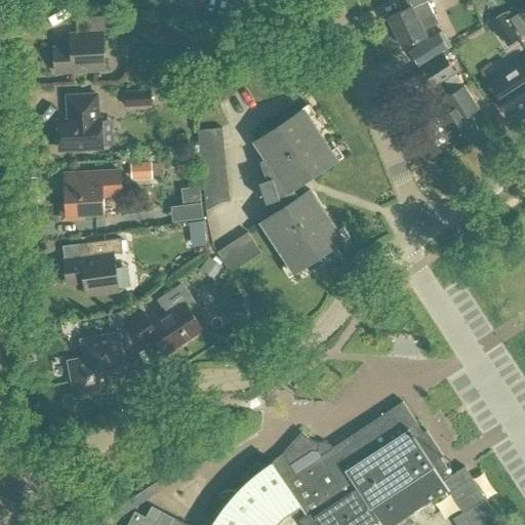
[(431,0),(408,0),(411,6),(389,16),(403,48),(427,37),(423,31),(439,24),(429,1),(431,0)]
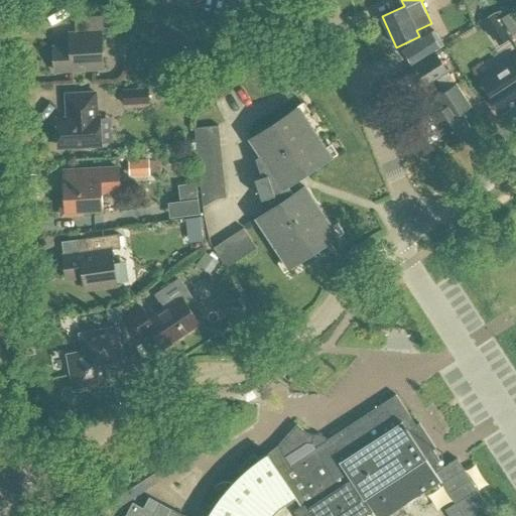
[(515,32),(515,13),(514,10),(502,18),(512,35),(515,32)]
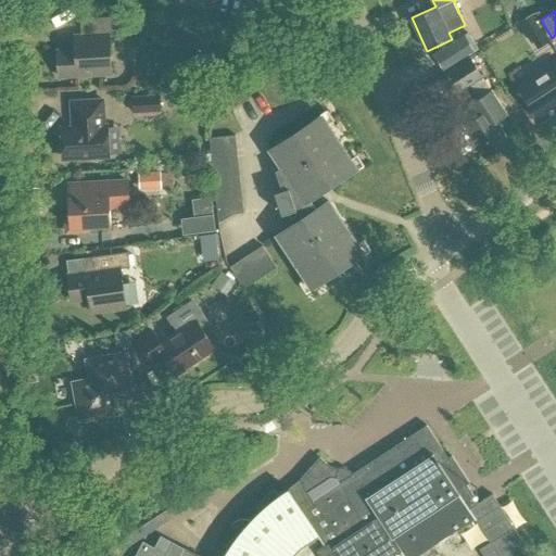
[(538,30),(540,29),(532,15),(531,14),(529,16),(517,23),(525,38),(526,38),(538,30)]
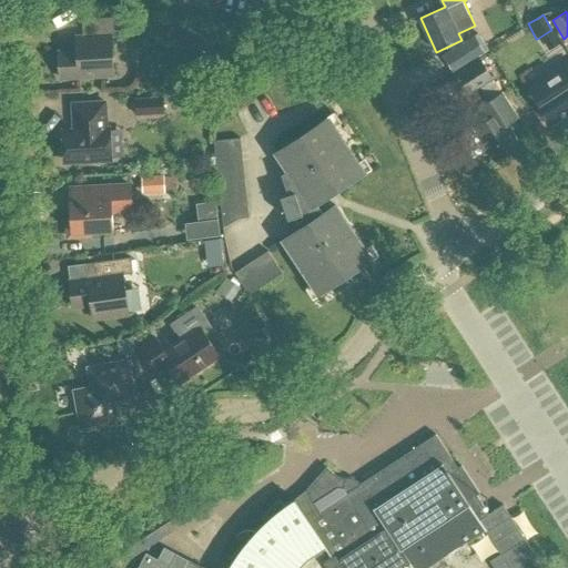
[(119,37),(118,18),(80,20),(81,38),(74,38),(75,52),(57,53),(59,79),(112,75),(110,38),(119,37)]
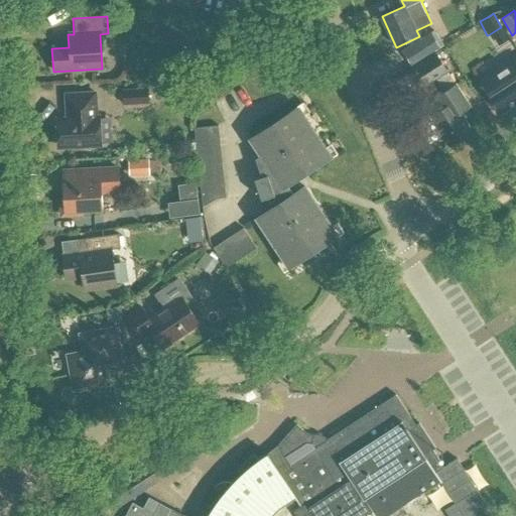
[(168,26),(166,40),(191,45),(195,30),(168,26)]
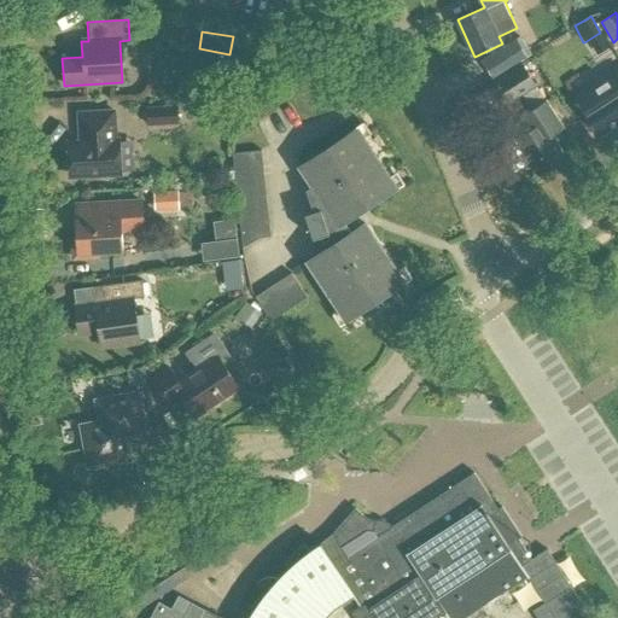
[(494,79),(528,57),(516,39),(482,62),(494,79)]
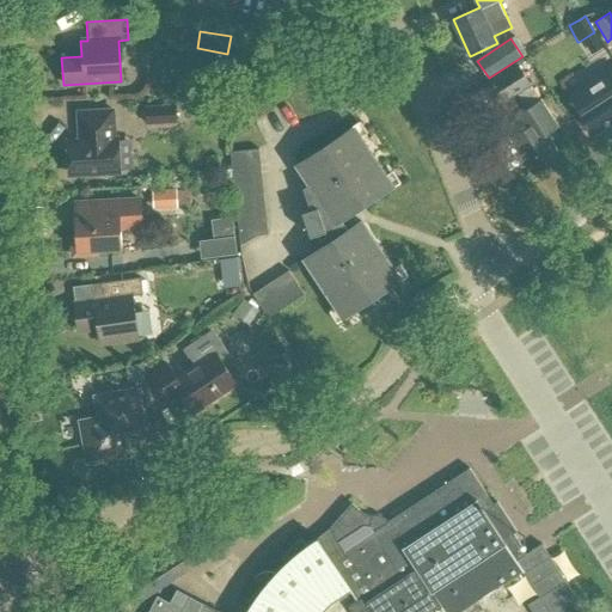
[(518,65),(485,86),(500,109),(534,87),(518,65)]
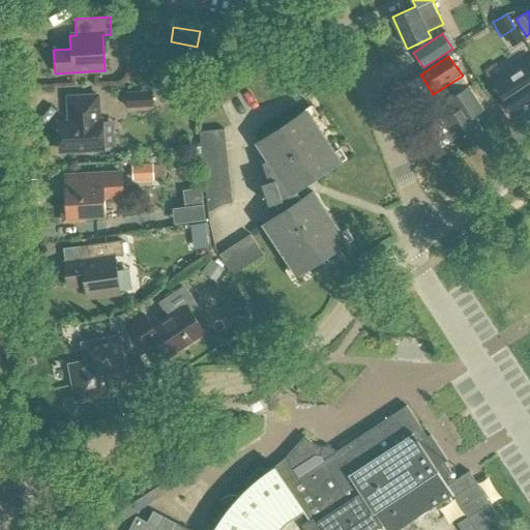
[(529,58),(494,83),(516,116),(529,107),(529,58)]
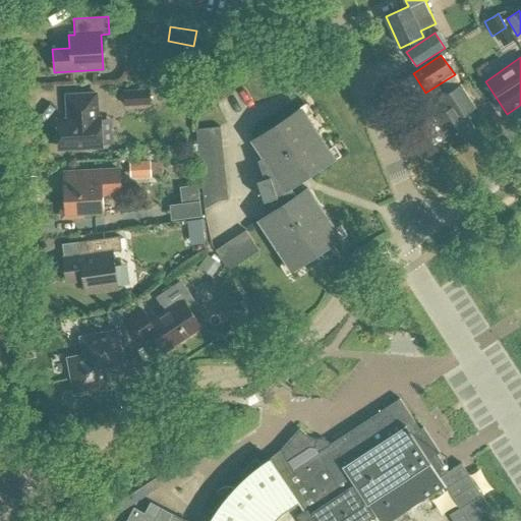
[(474,108),(460,85),(441,99),(448,111),(436,119),(454,148),(477,133),(465,114),(474,108)]
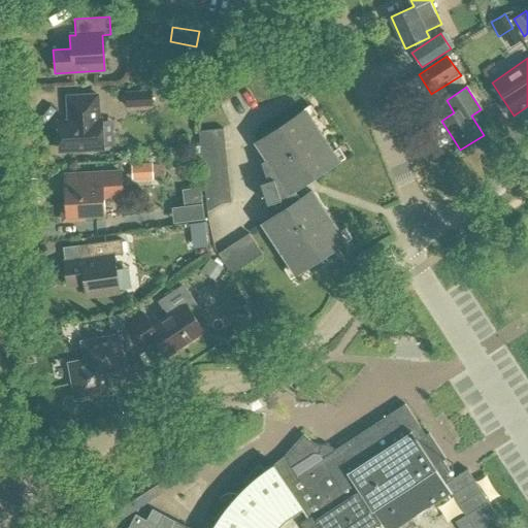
[(125,107),(151,106),(150,92),(125,93),(125,107)]
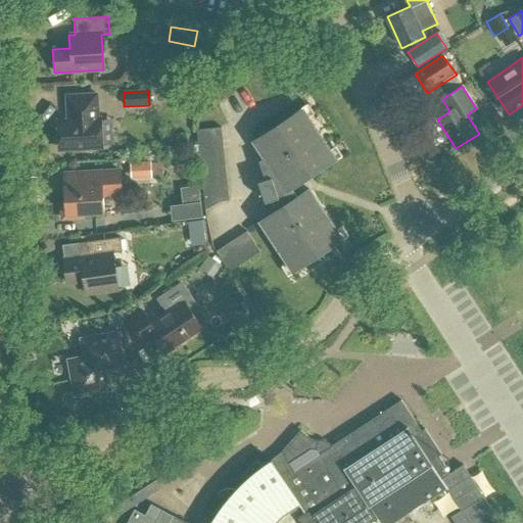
[(97,119),(95,94),(65,96),(67,121),(56,122),(58,149),(101,147),(100,119),(97,119)]
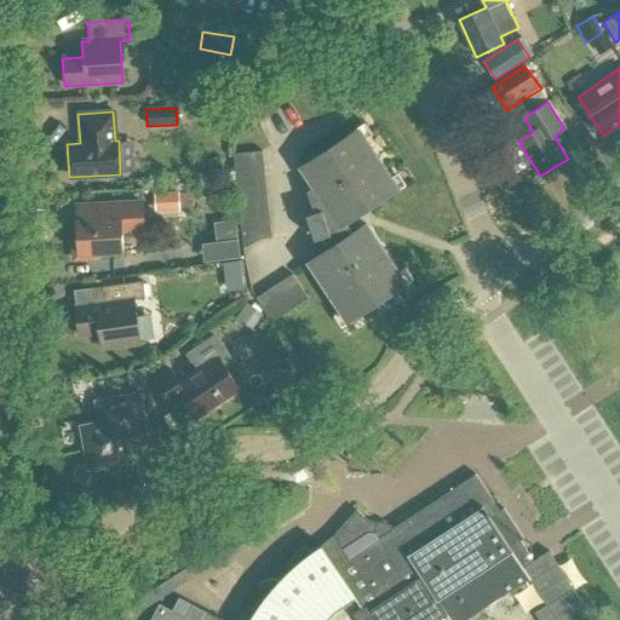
[(354,144),(348,136),(299,167),(311,185),(306,189),(305,190),(313,212),(304,214),(313,239),(321,236),(326,250),(308,262),(339,311),(348,305),(354,314),(394,287),(389,279),(397,273),(365,224),(346,236),(338,224),(386,193),(380,184),(389,178),(362,138),(354,144)]
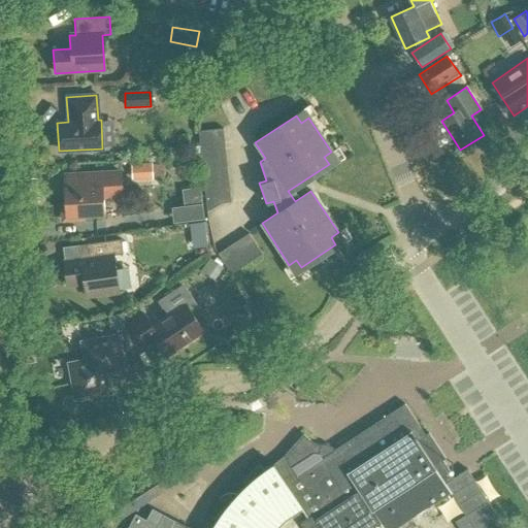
[(197,131),(199,144),(223,141),(222,128),(197,131)]
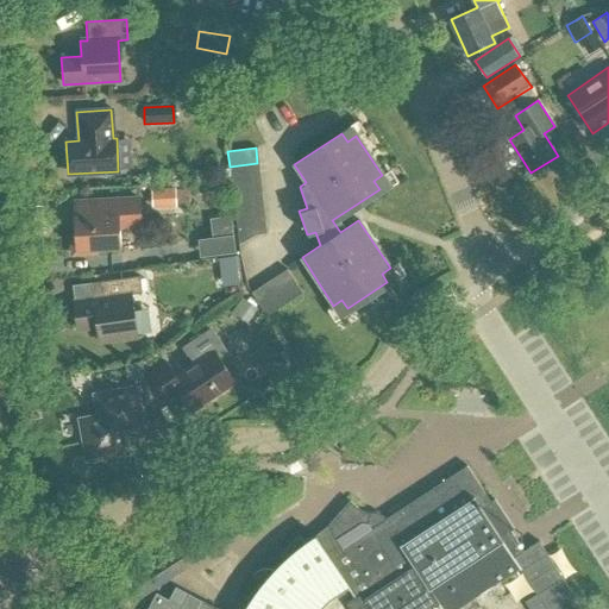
[(230,167),(231,182),(259,179),(257,163),(230,167)]
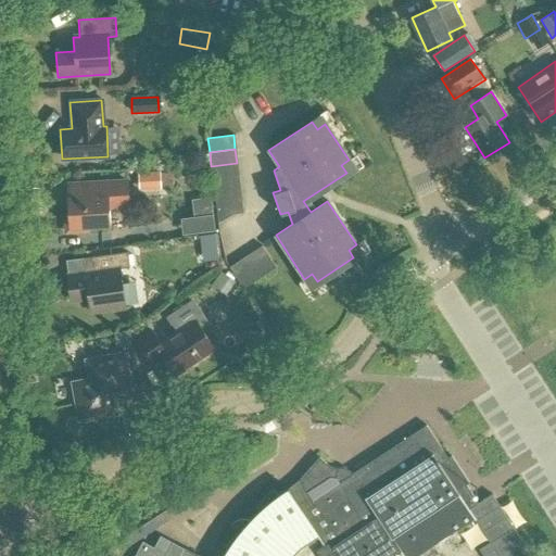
[(238,177),(237,163),(211,166),(212,180),(238,177)]
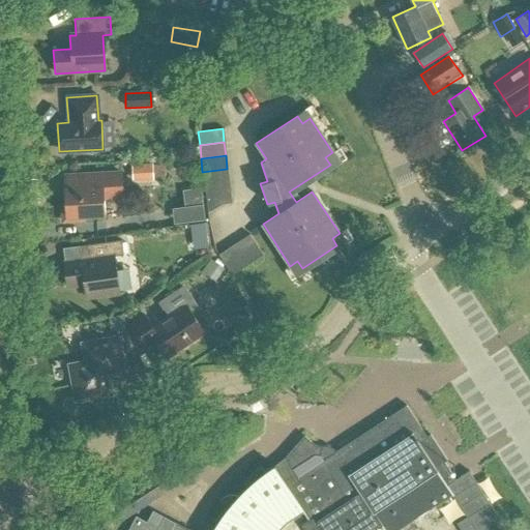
[(166,163),(133,165),(134,180),(153,179),(153,176),(166,176),(166,163)]
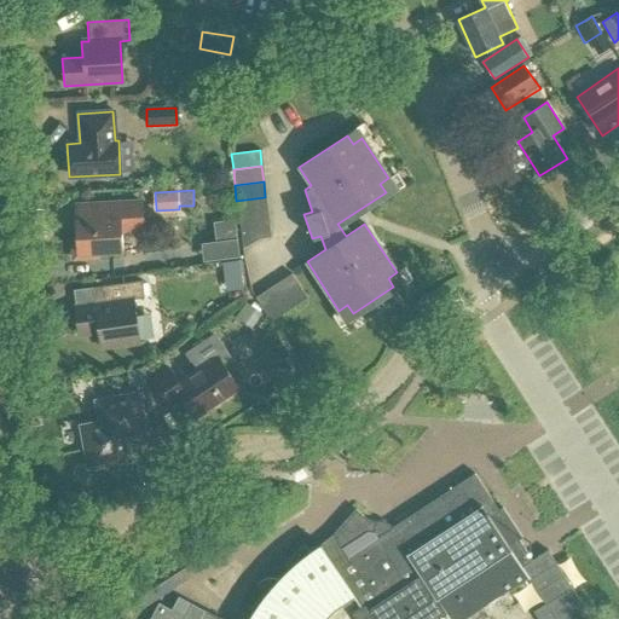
[(236,201),(238,215),(266,213),(265,197),(236,201)]
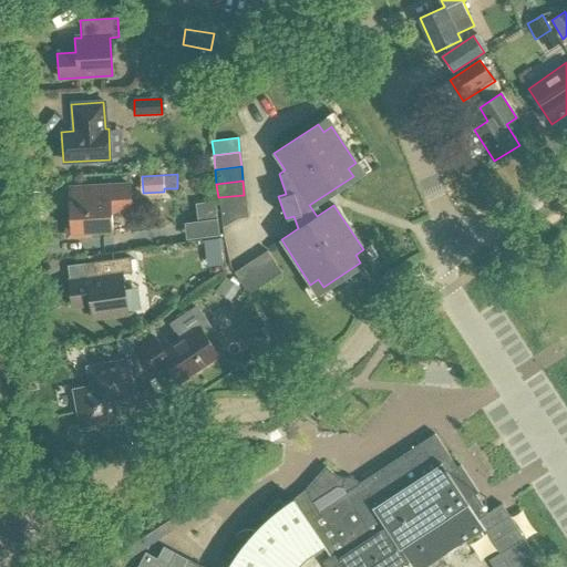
[(130,210),(129,185),(69,188),(71,219),(66,219),(66,237),(90,236),(90,230),(111,229),(110,212),(130,210)]
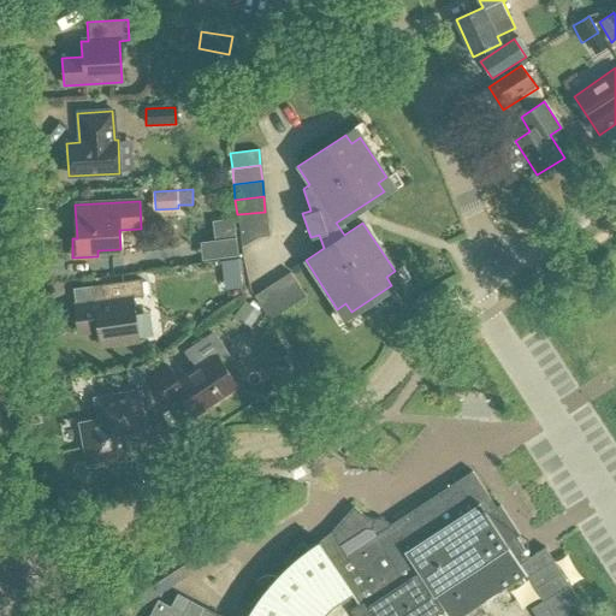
[(237,214),(238,230),(267,227),(265,212),(237,214)]
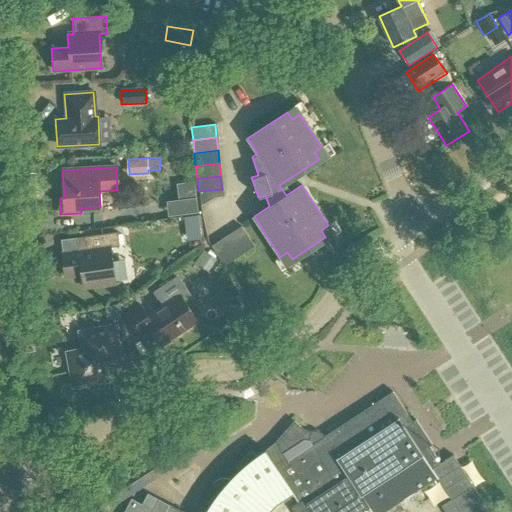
[(222,189),(198,191),(200,204),(214,196),(223,195),(222,189)]
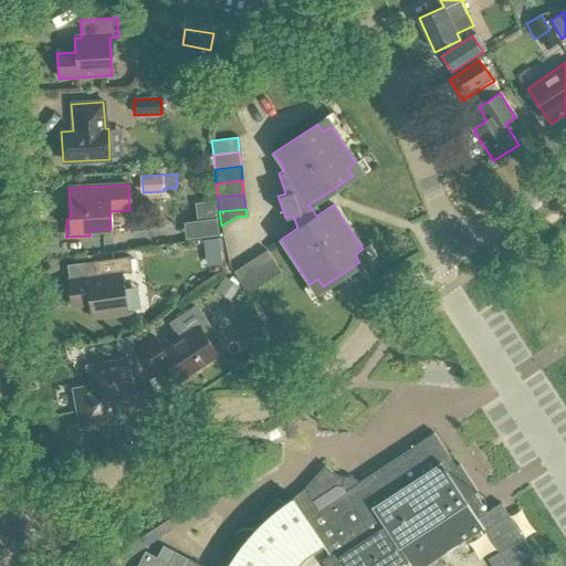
[(206,239),(208,257),(222,254),(220,237),(206,239)]
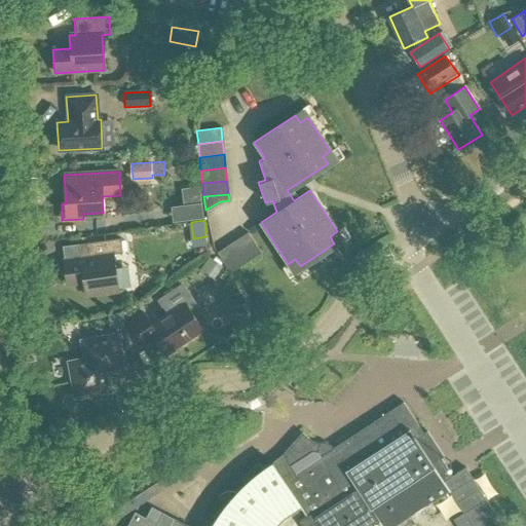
[(236,238),(250,259),(260,252),(247,232),(236,238)]
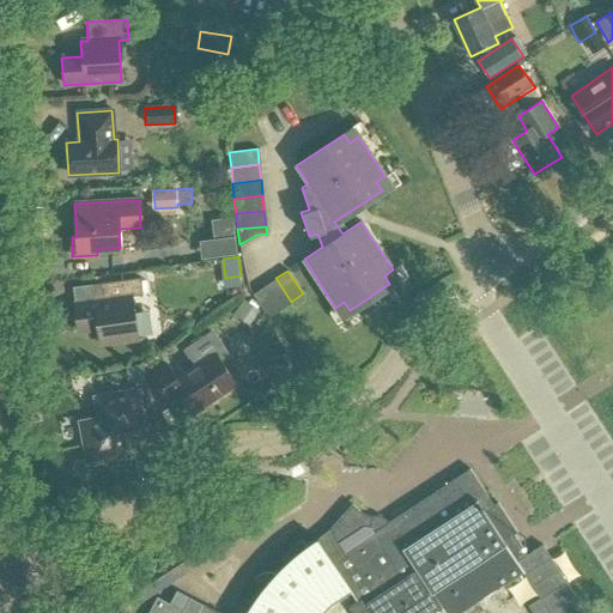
[(143,295),(140,278),(99,284),(102,299),(74,304),(78,331),(98,328),(99,344),(138,338),(132,296),(143,295)]
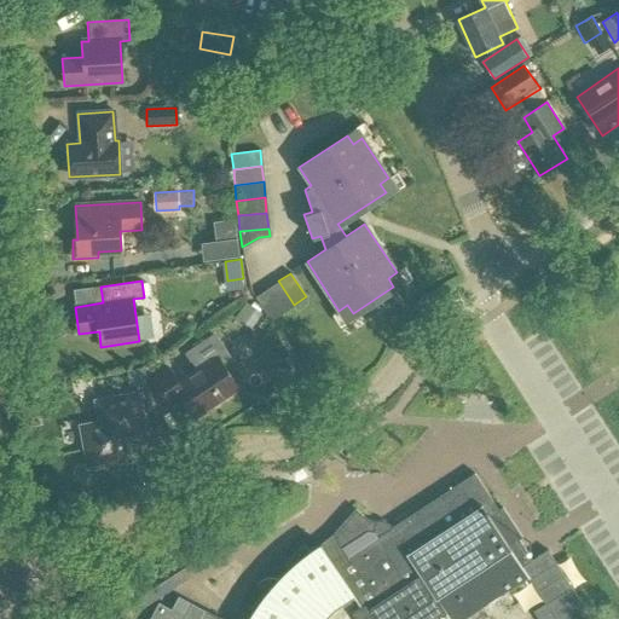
[(272,284),(266,289),(282,313),(294,305),(278,281),(272,284)]
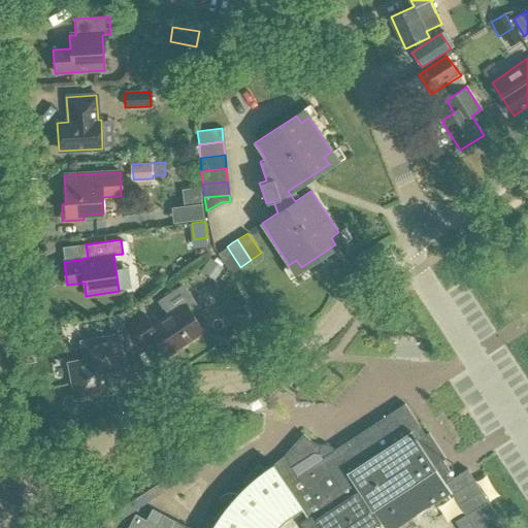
[(210,257),(201,270),(215,279),(224,266),(210,257)]
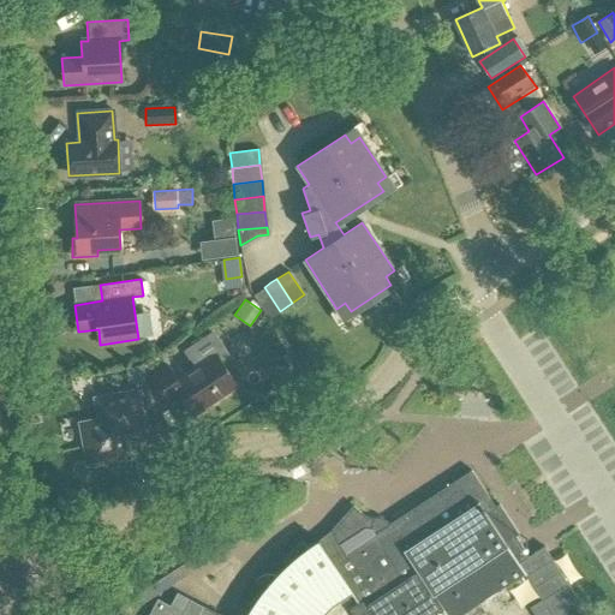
[(168,366),(150,378),(166,402),(180,393),(193,413),(236,384),(221,363),(231,356),(214,330),(185,351),(195,366),(177,378),(168,366)]
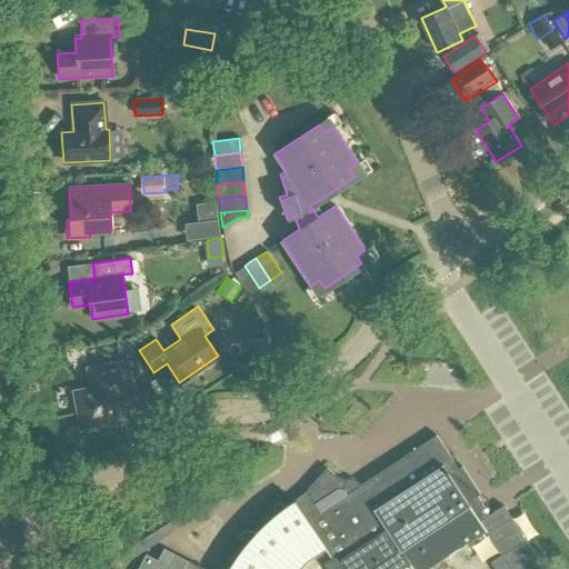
[(132,337),(119,340),(121,351),(135,348),(132,337)]
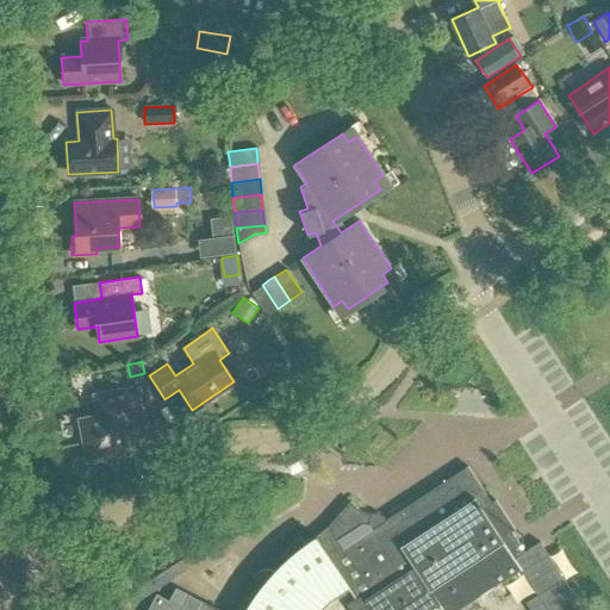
[(23,397),(27,396),(35,388),(33,383),(23,384),(19,384),(20,397),(23,397)]
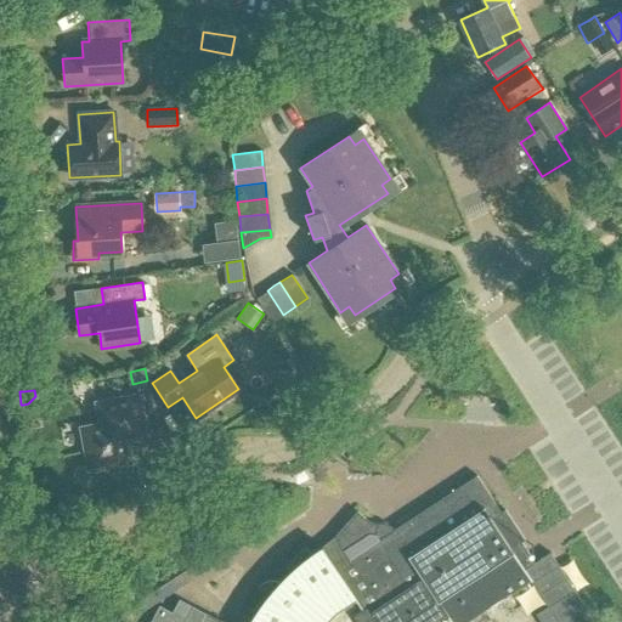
[(147,440),(145,427),(139,394),(96,402),(100,424),(80,428),(89,470),(131,462),(128,444),(147,440)]
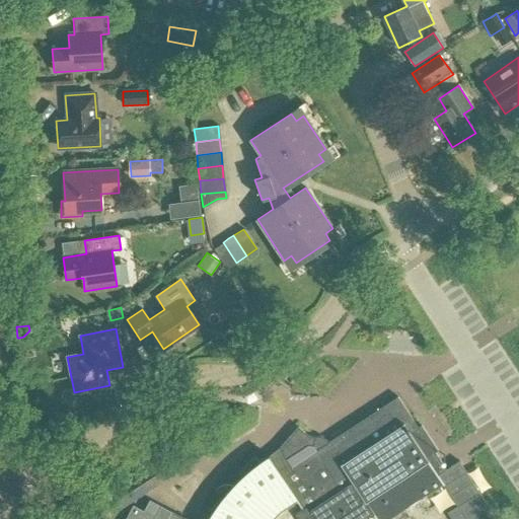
[(325,438),(316,436),(278,461),(314,518),(364,518),(375,512),(378,518),(392,518),(445,486),(439,475),(447,469),(436,452),(438,450),(422,425),(419,427),(398,395),(327,441),(325,438)]
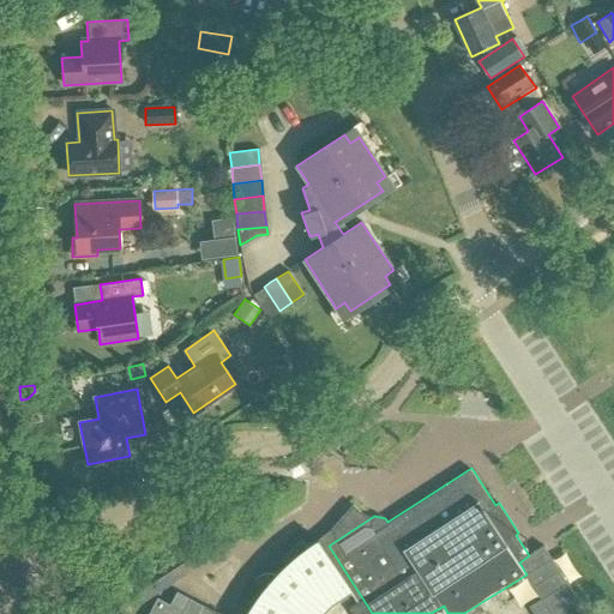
[(372,613),(329,546),(374,516),(366,513),(365,513),(363,513),(351,503),(329,528),(307,546),(300,539),(281,559),(286,564),(275,575),(272,573),(270,572),(268,572),(265,572),(262,573),(259,575),(257,577),(254,578),(263,587),(244,608),(247,612),(246,613),(220,613),(203,605),(198,613),(318,613),(330,602),(350,589),(357,602),(349,607),(354,613),(372,613)]
